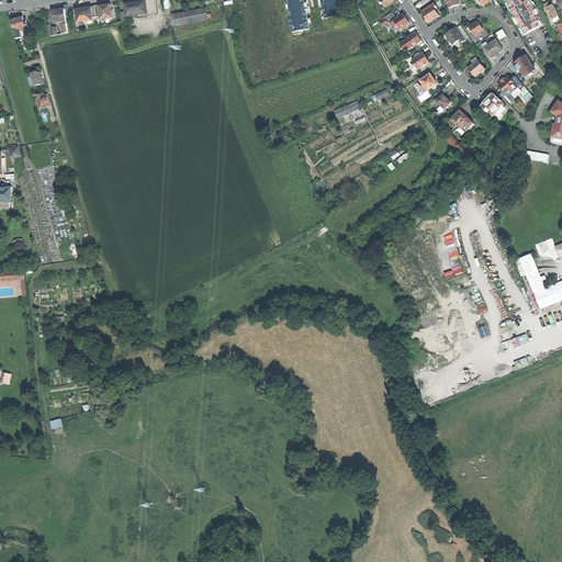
[(128,17),(158,12),(156,0),(150,0),(141,1),(126,3),(127,12),(127,17),(128,17)]
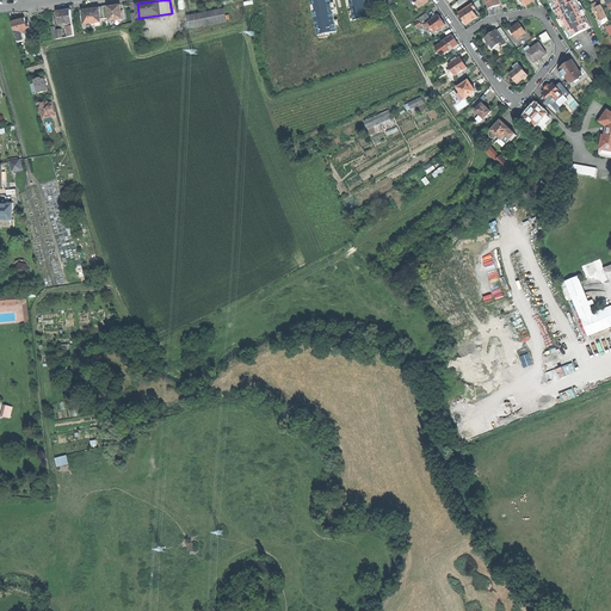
[(326,10),(327,18),(339,16),(339,14),(351,12),(351,10),(358,8),(359,14),(369,13),(366,0),(358,0),(357,0),(357,2),(350,4),(349,0),(340,0),(341,0),(334,1),(325,2),(326,10)]
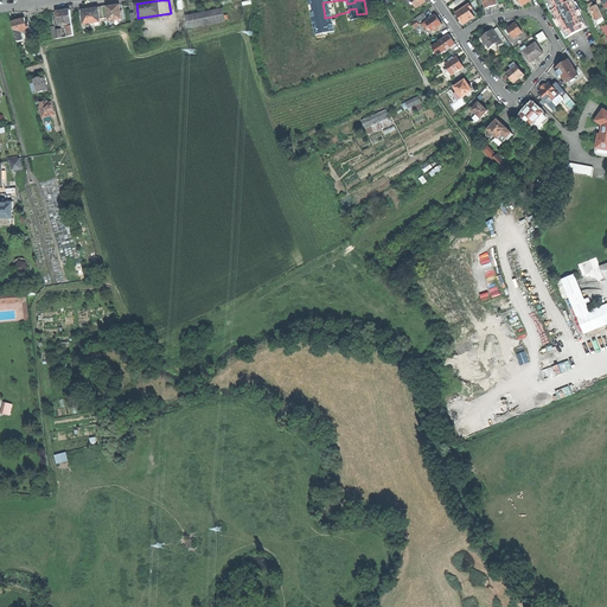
[(544,0),(564,38),(587,26),(574,4),(573,0),(544,0)]
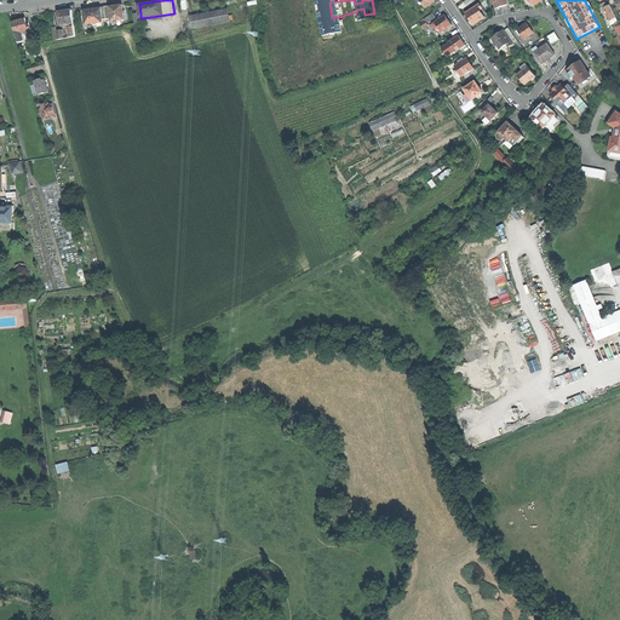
[(481,4),(466,13),(470,21),(474,24),(477,23),(478,24),(482,21),(481,19),(484,17),(480,10),(483,9),(481,4)]
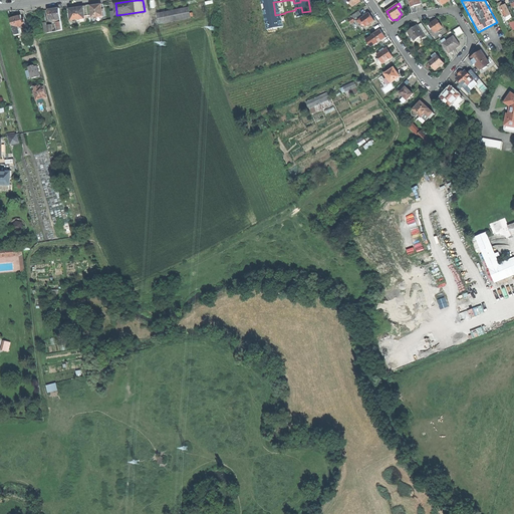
[(502,3),(499,5),(506,18),(511,15),(505,4),(503,6),(502,3)]
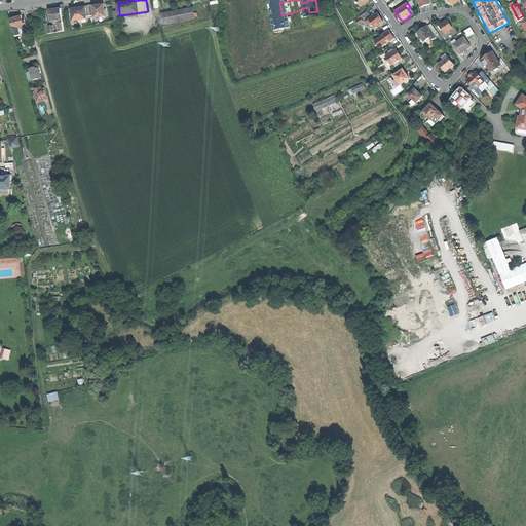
[(96,17),(106,16),(105,5),(99,5),(94,6),(95,7),(96,15),(96,17)]
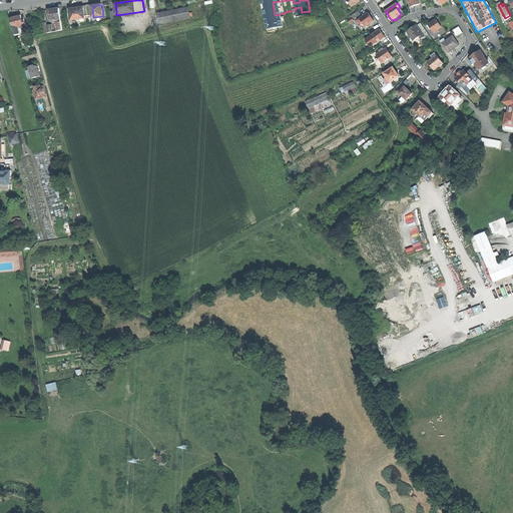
[(85,18),(85,16),(84,8),(84,7),(77,8),(70,9),(72,20),(85,18)]
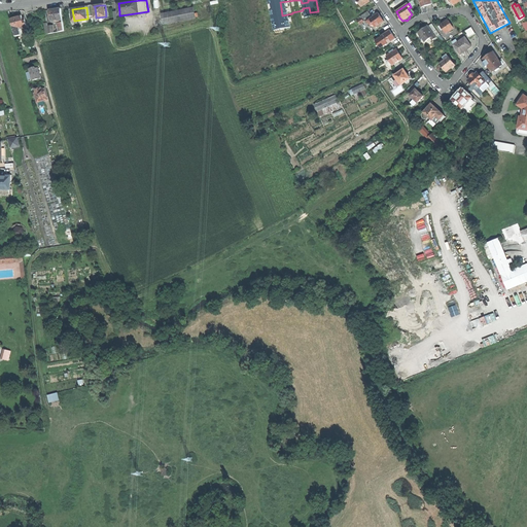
[(55,9),(49,10),(51,21),(56,20),(59,20),(63,19),(62,8),(55,9)]
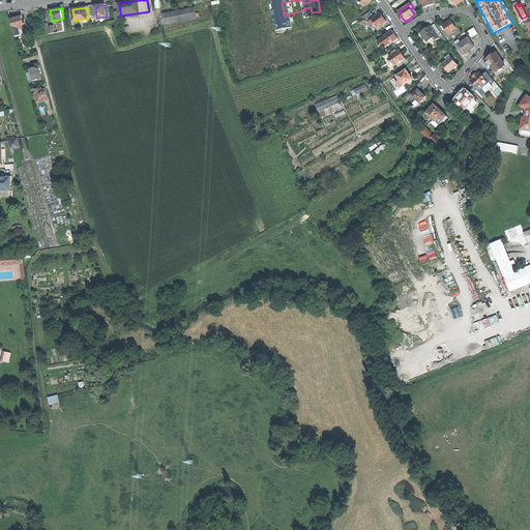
[(164,15),(165,25),(197,19),(195,8),(164,15)]
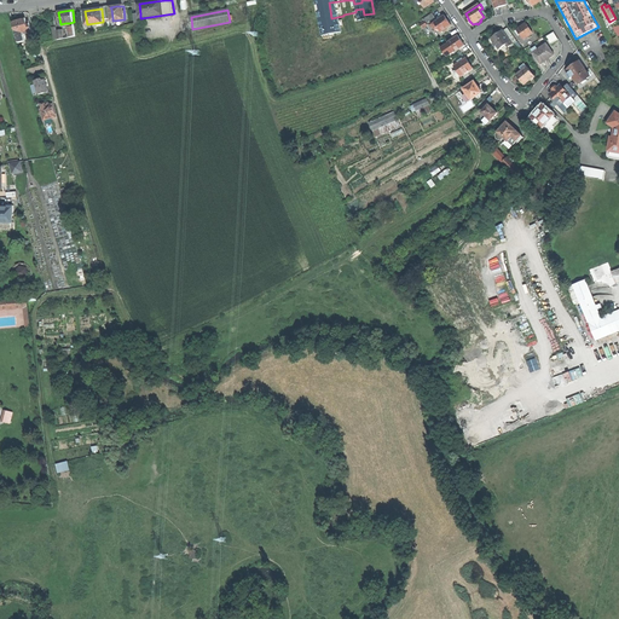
[(345,21),(343,16),(331,18),(330,10),(323,11),(325,23),(345,21)]
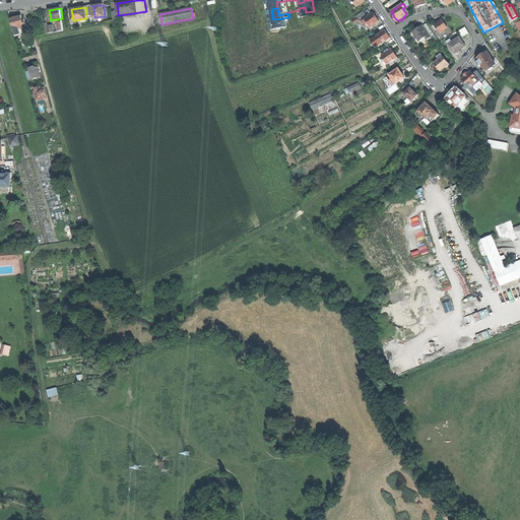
[(356,15),(359,19),(366,14),(364,10),(356,15)]
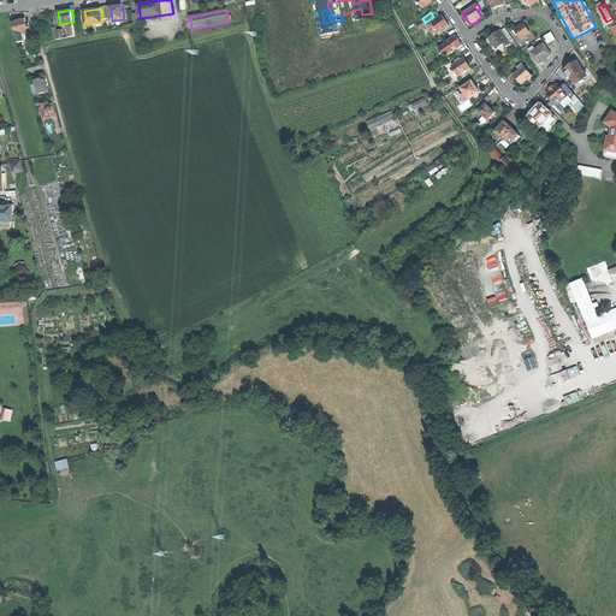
[(439,31),(449,24),(446,21),(443,16),(430,24),(432,29),(436,27),(439,31)]
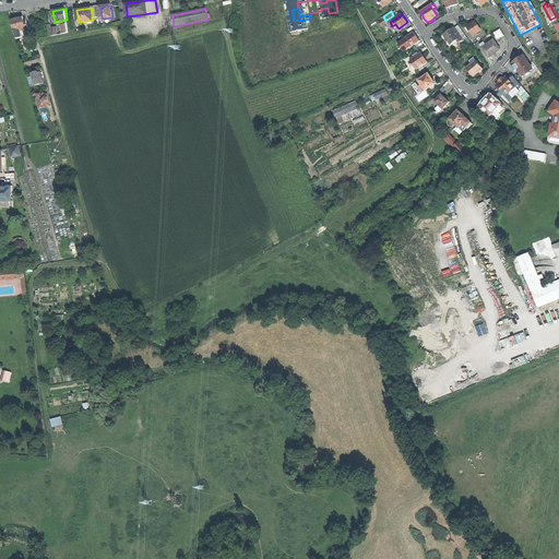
[(12,20),(15,31),(24,28),(28,26),(26,20),(24,20),(23,16),(18,19),(12,20)]
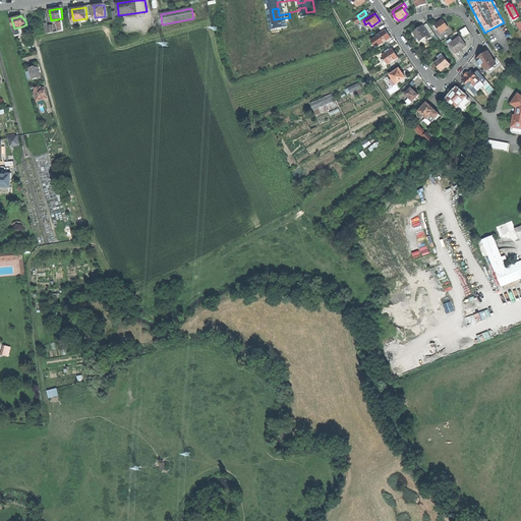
[(438,29),(441,33),(449,27),(443,19),(439,22),(435,25),(438,29)]
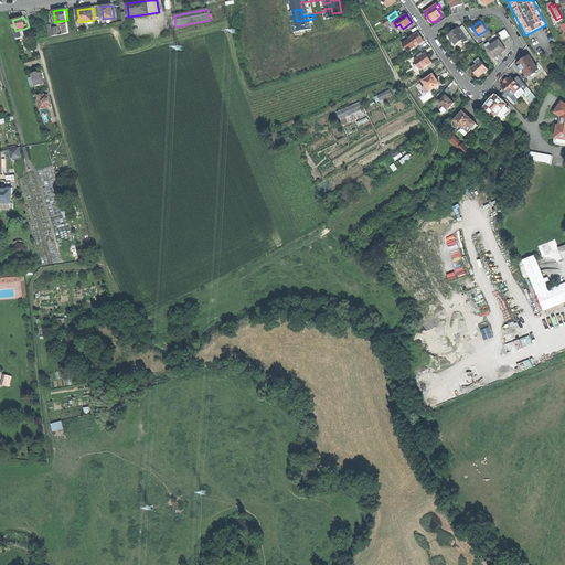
[(466,35),(469,39),(472,36),(465,25),(460,29),(466,35)]
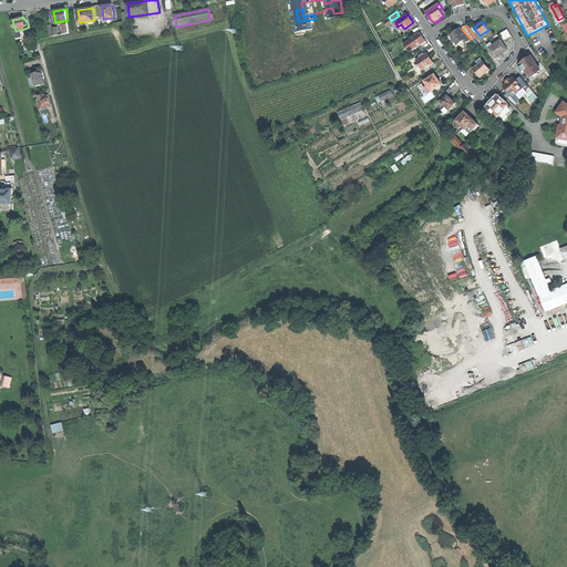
[(461,28),(451,35),(454,40),(457,45),(464,41),(466,43),(470,40),(466,37),(462,29),(461,28)]
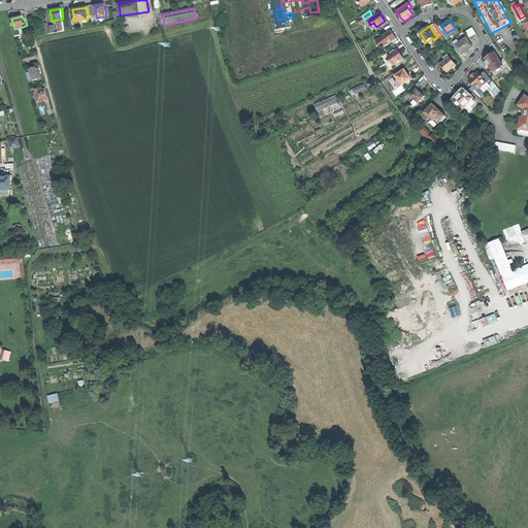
[(25,34),(23,27),(14,29),(17,36),(25,34)]
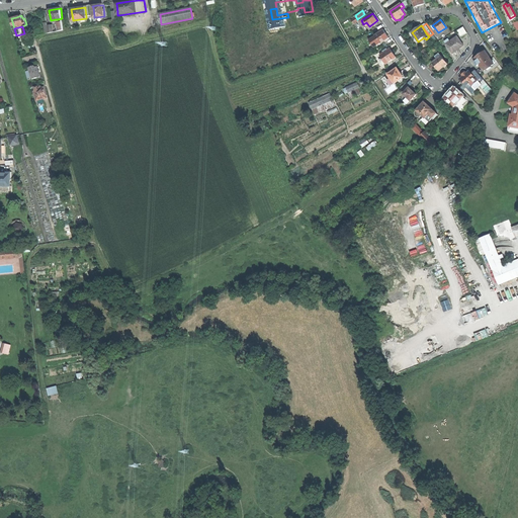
[(457,29),(460,35),(467,32),(463,26),(457,29)]
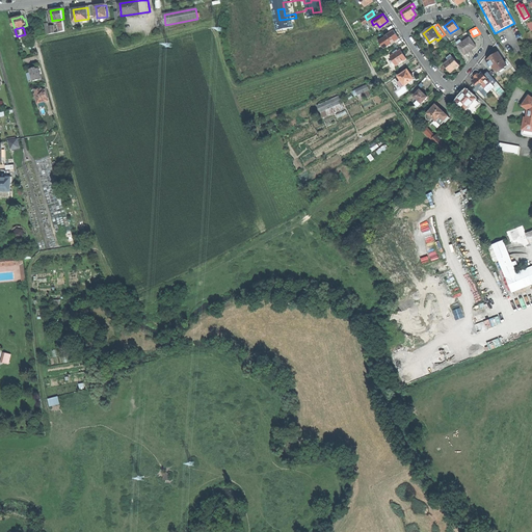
[(389,41),(391,45),(400,40),(397,34),(394,30),(382,37),(386,42),(389,41)]
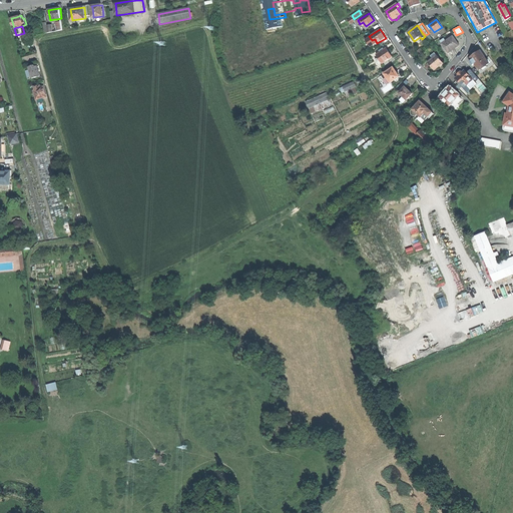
[(441,41),(449,52),(454,48),(459,45),(453,36),(446,41),(444,38),(441,41)]
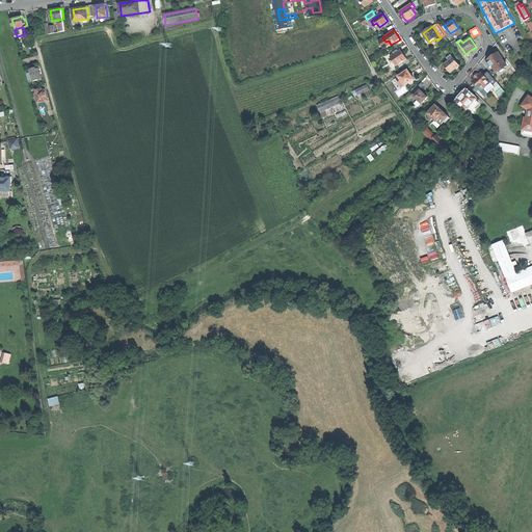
[(397,65),(406,58),(403,54),(400,50),(391,56),(394,61),(391,63),(393,67),(396,64),(397,65)]
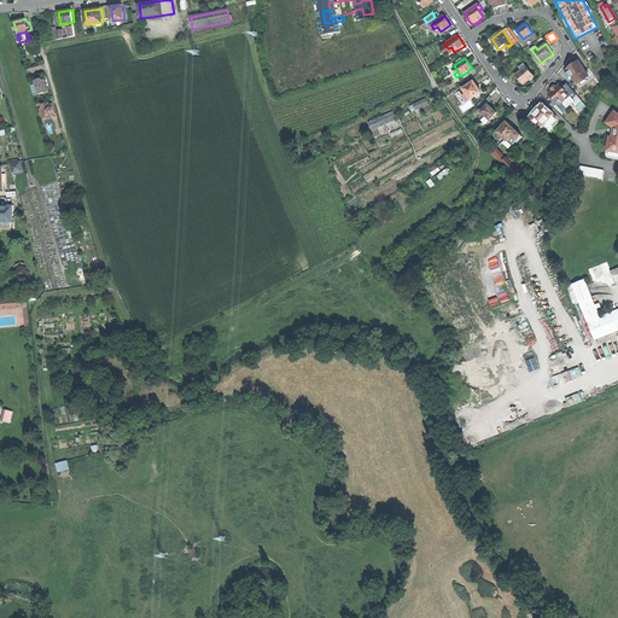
[(578,60),(577,62),(584,71),(579,75),(583,80),(590,76),(578,60)]
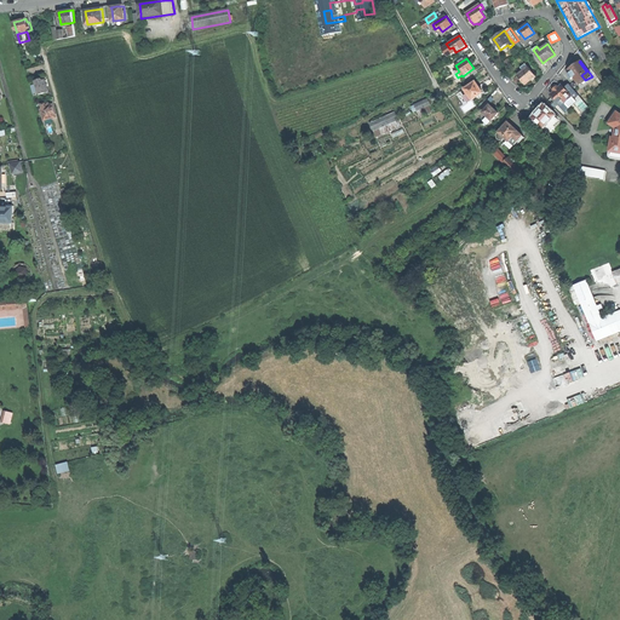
[(573,65),(568,69),(575,79),(581,75),(586,72),(579,62),(573,65)]
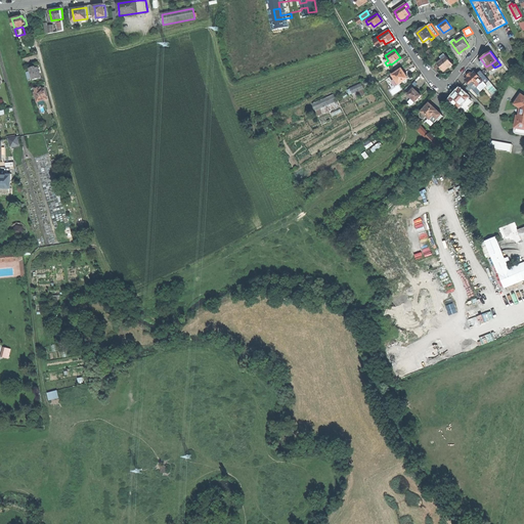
[(443,71),(452,64),(446,56),(442,59),(437,62),(441,68),(443,71)]
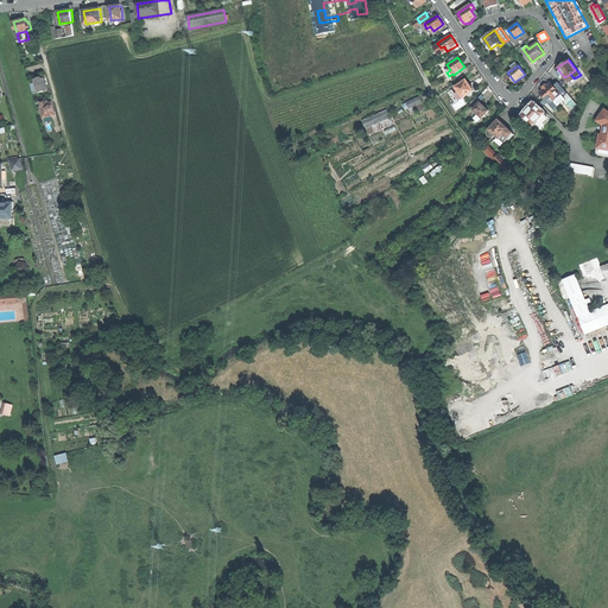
[(38,93),(48,90),(46,84),(45,78),(42,78),(35,81),(38,93)]
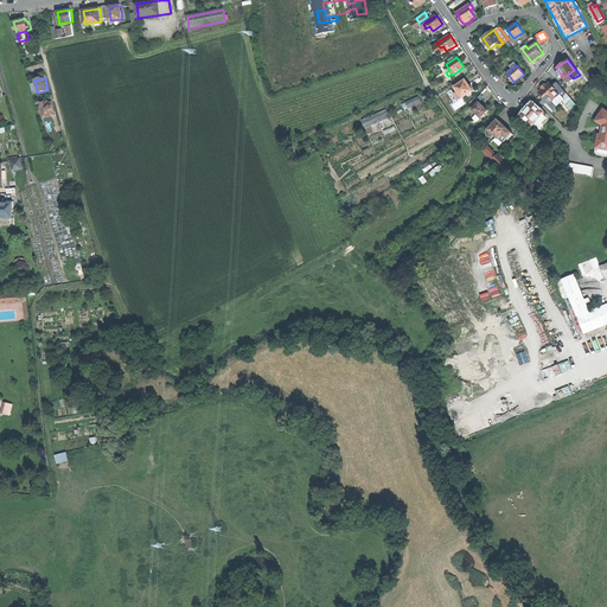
[(466,80),(454,87),(459,93),(454,95),(459,101),(473,90),(470,85),(466,80)]
